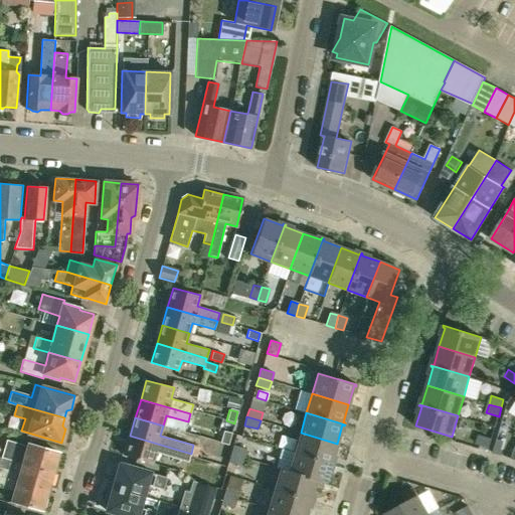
[(219,443),(228,445),(231,434),(223,432),(219,443)]
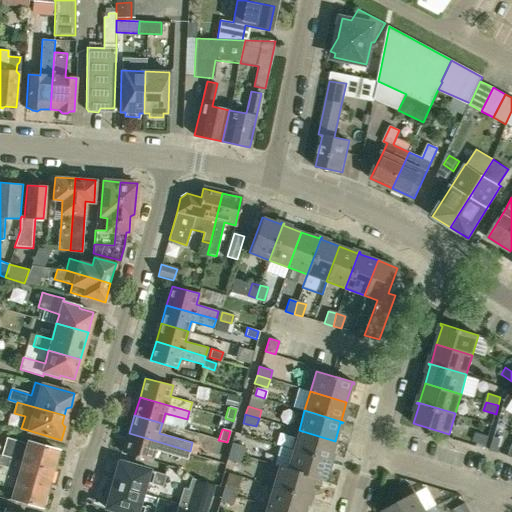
[(329,459),(335,441),(299,430),(293,449),(331,461),(331,460),(329,459)]
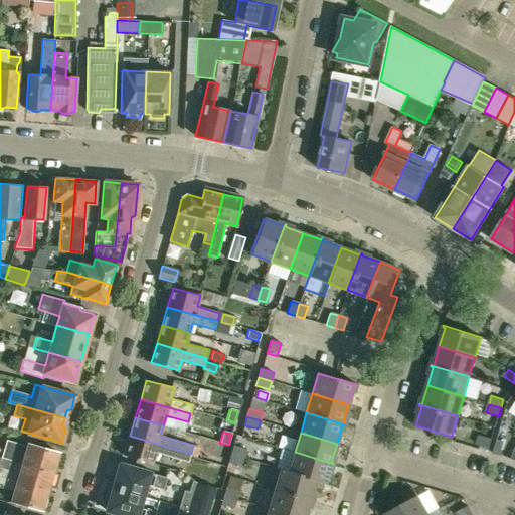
[(188,462),(191,454),(130,436),(125,455),(152,463),(155,452),(188,462)]
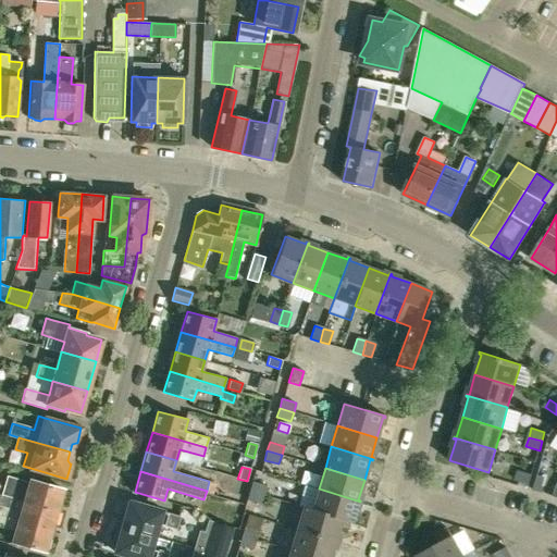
[(516,480),(529,484),(532,474),(518,471),(516,480)]
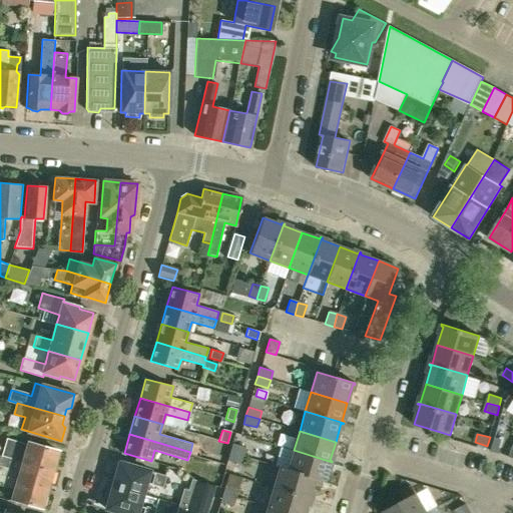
[(6,448),(3,458),(14,461),(21,462),(53,470),(58,451),(39,445),(16,439),(9,437),(6,448)]
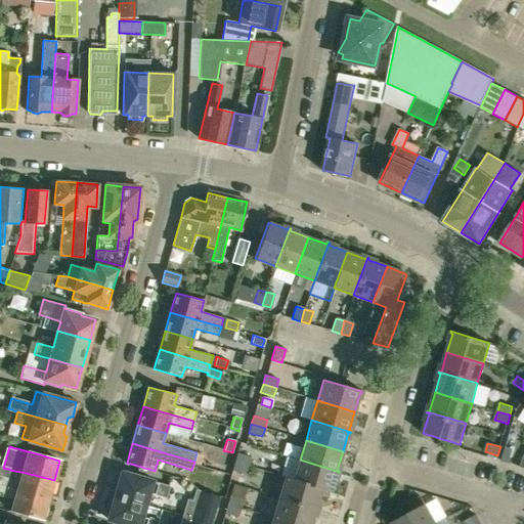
[(514,450),(506,448),(501,462),(510,464),(514,450)]
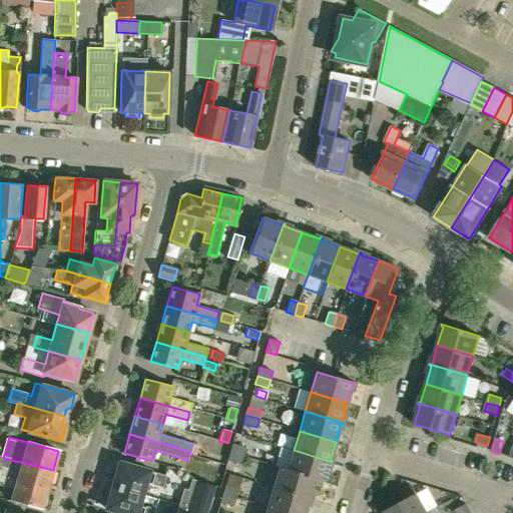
[(230,452),(243,456),(245,448),(232,444),(230,452)]
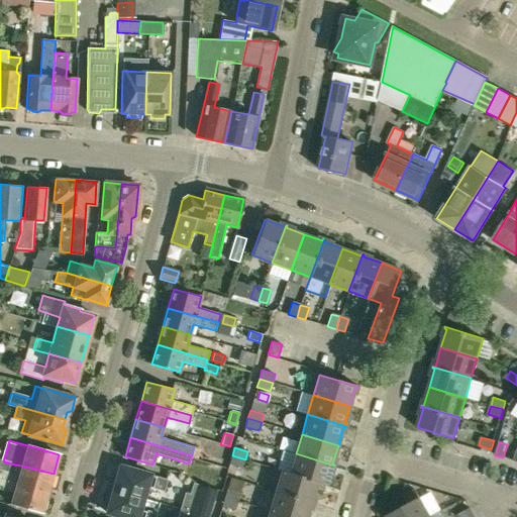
[(334,467),(334,466),(296,453),(290,473),(290,474),(317,482),(317,483),(326,486),(331,466),(334,467)]
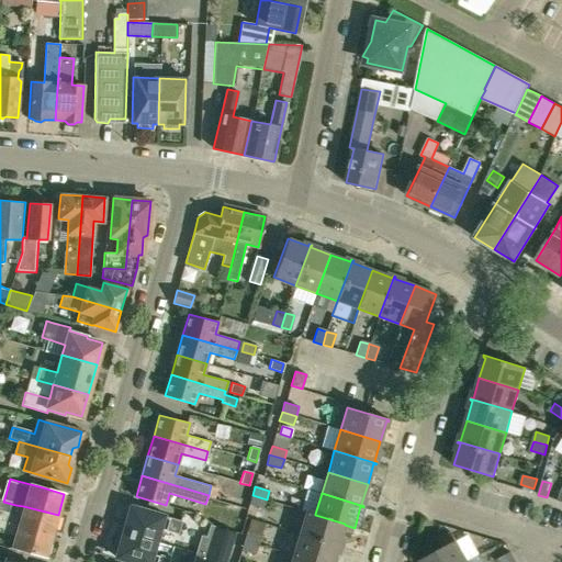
[(263,508),(267,499),(253,495),(249,504),(263,508)]
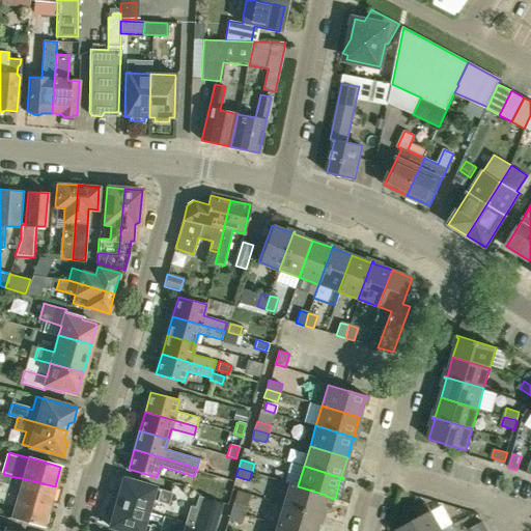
[(0,492),(49,506),(55,486),(15,477),(12,486),(0,482),(0,492)]
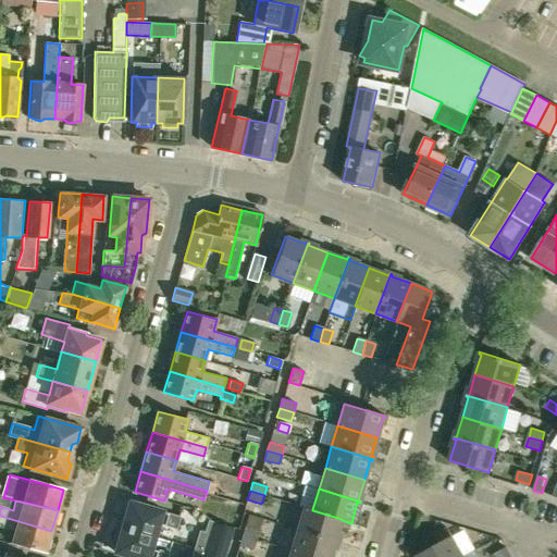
[(180,517),(150,508),(130,503),(127,510),(123,509),(118,527),(155,536),(158,524),(176,529),(180,517)]
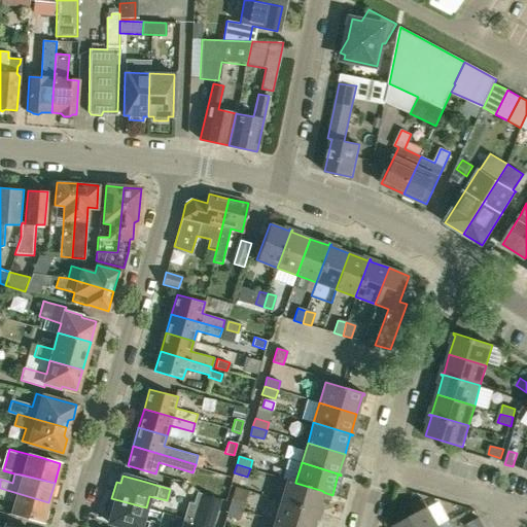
[(295,483),(295,482),(287,479),(281,500),(320,512),(320,511),(318,510),(323,492),(323,491),(295,483)]
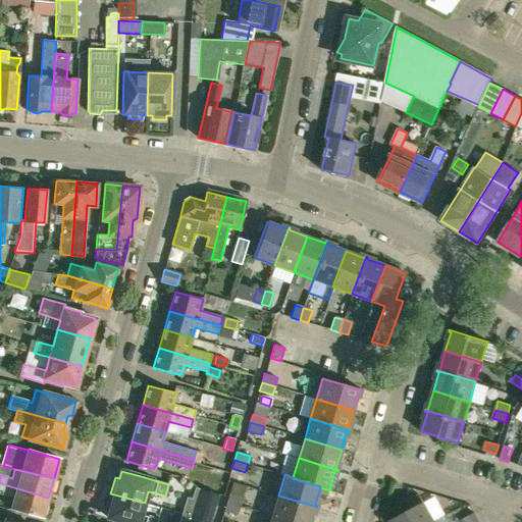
[(43,517),(48,498),(0,483),(0,492),(13,497),(10,508),(43,517)]
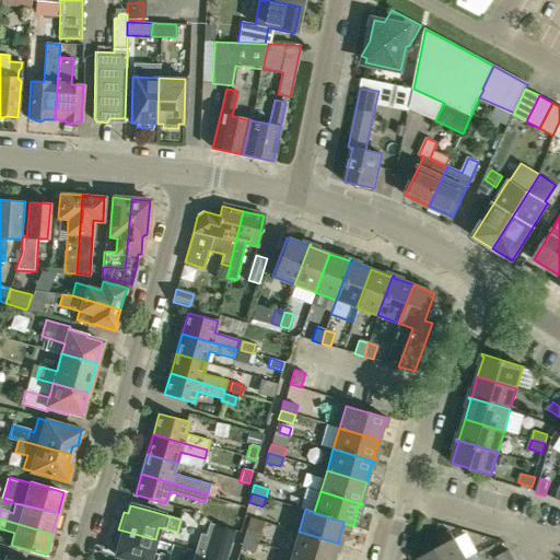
[(249,518),(246,531),(259,535),(263,522),(249,518)]
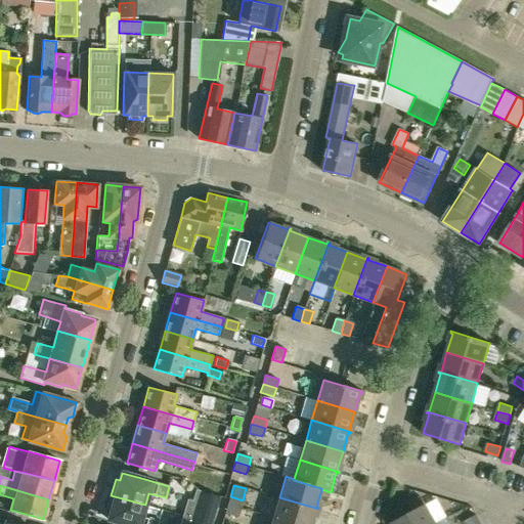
[(187,517),(189,517),(211,523),(219,495),(194,489),(187,517)]
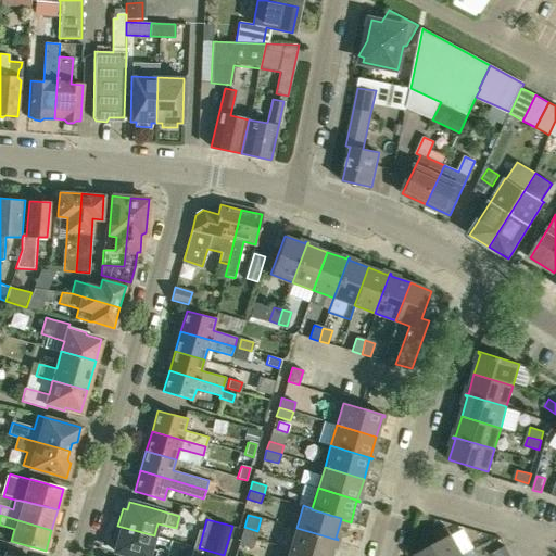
[(151,548),(154,535),(117,526),(113,542),(117,543),(115,552),(130,555),(167,555),(168,554),(151,548)]
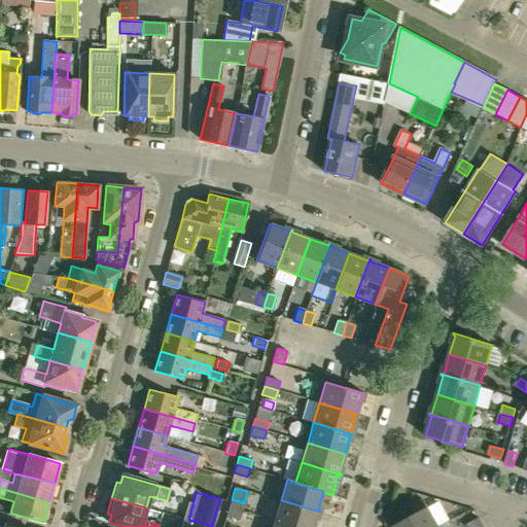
[(229,507),(241,512),(244,503),(232,499),(229,507)]
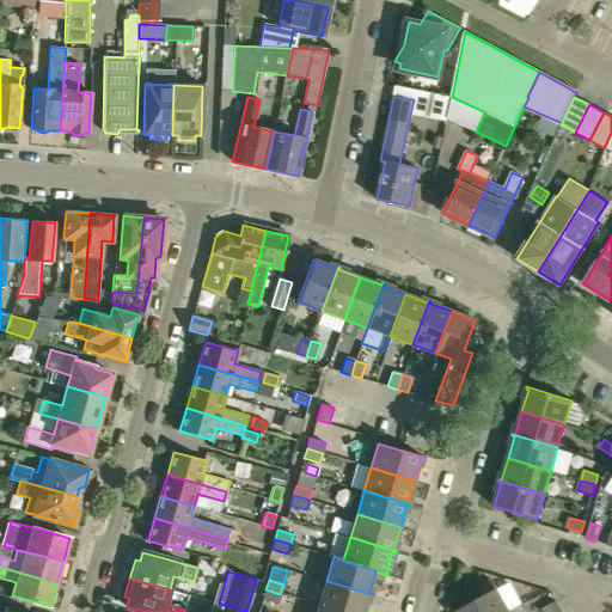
[(506,611),(509,611),(497,588),(496,588),(491,580),(478,587),(483,597),(458,610),(458,611),(506,611)]
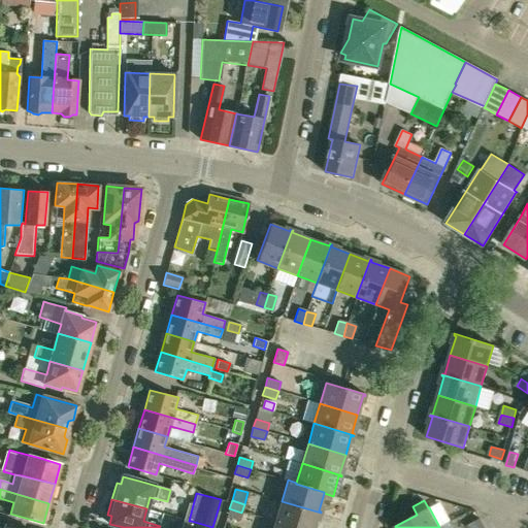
[(320,515),(321,513),(282,501),(275,521),(298,527),(312,527),(318,514),(320,515)]
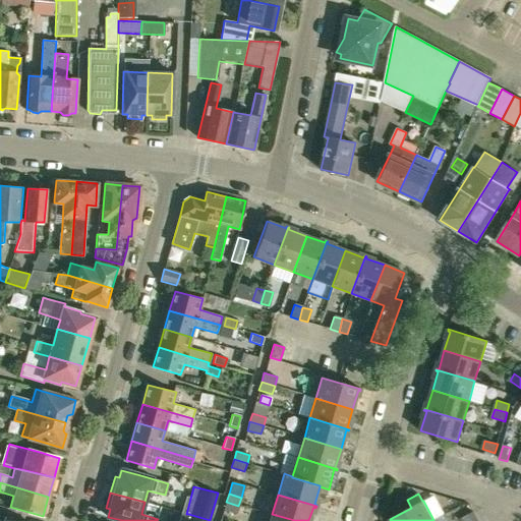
[(236,514),(238,506),(226,502),(224,511),(236,514)]
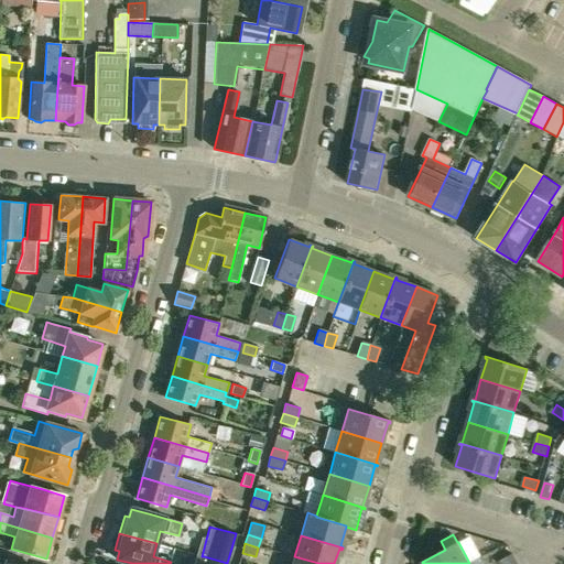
[(501,563),(513,563),(518,562),(512,554),(500,561),(501,563)]
